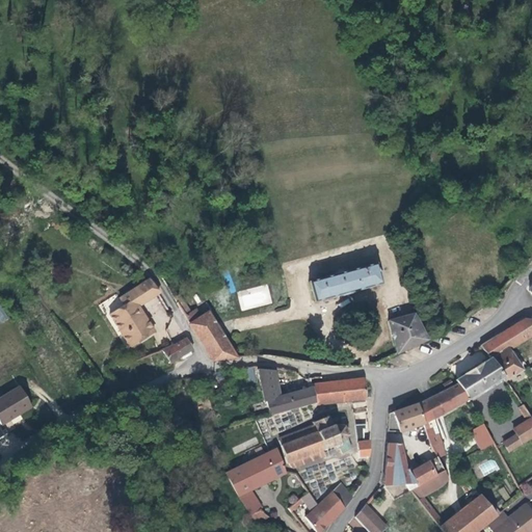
[(375,265),(309,283),(314,303),(341,295),(341,297),(354,293),(354,292),(380,285),(375,265)]
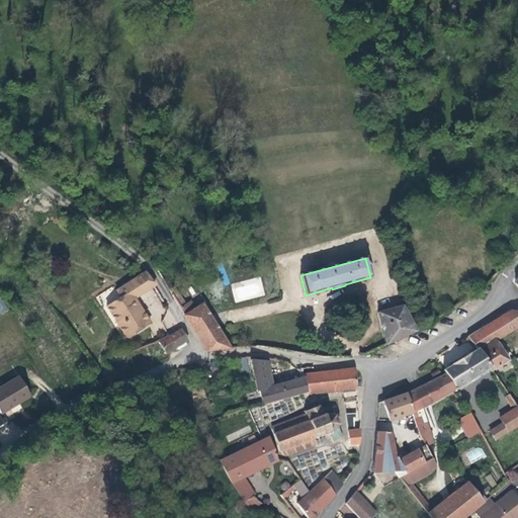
[(223,266),(218,268),(225,285),(230,283),(223,266)]
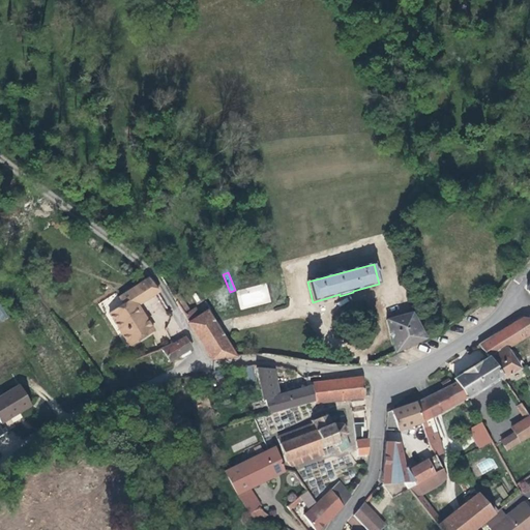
[(159,293),(149,280),(119,298),(124,305),(109,315),(129,347),(154,332),(142,313),(140,314),(136,307),(138,306),(159,293)]
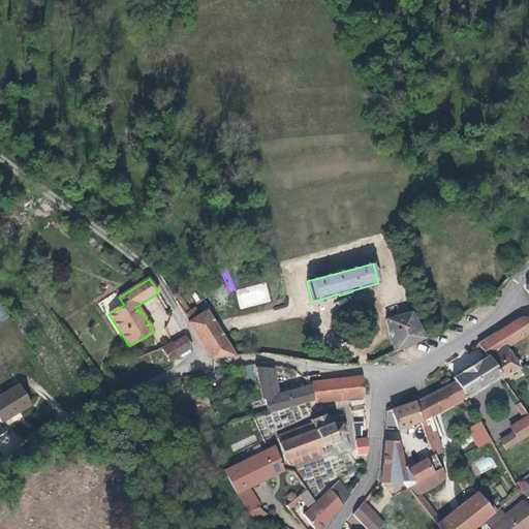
[(241,309),(271,301),(266,282),(236,290),(241,309)]
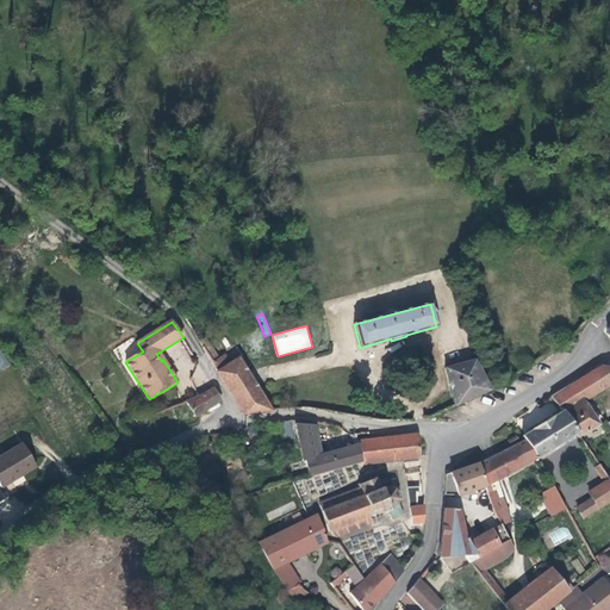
[(247,415),(272,410),(240,359),(230,363),(225,356),(219,360),(211,346),(212,344),(207,337),(200,342),(244,414),(247,415)]
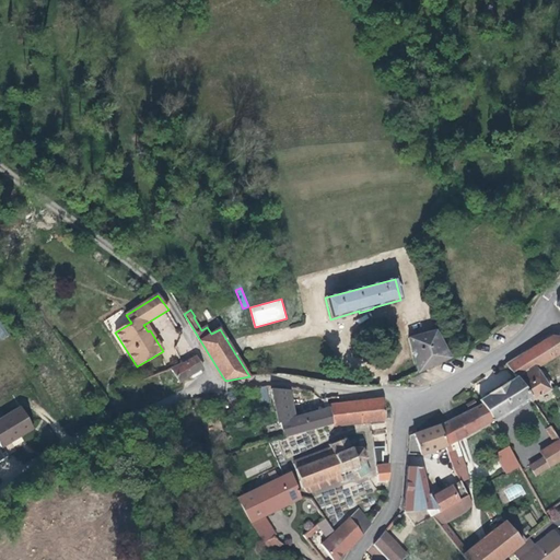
[(113,318),(115,325),(128,322),(126,315),(113,318)]
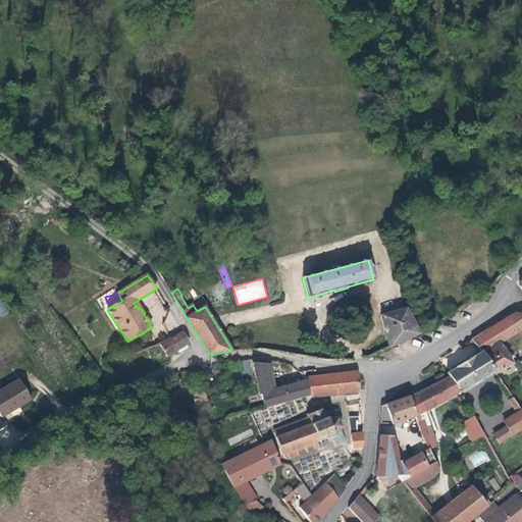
[(0,317),(0,318),(9,312),(0,299),(0,317)]
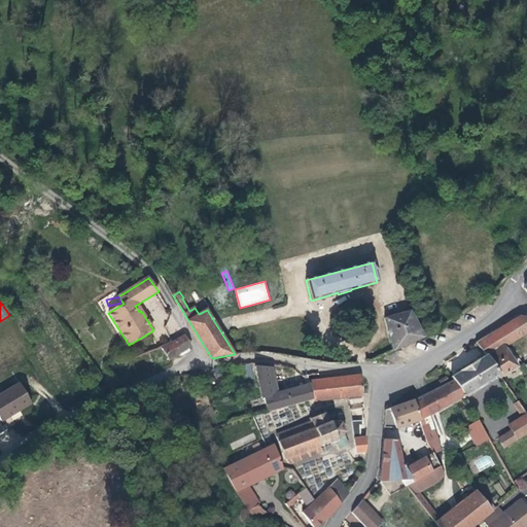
[(383,319),(393,351),(422,338),(409,312),(383,319)]
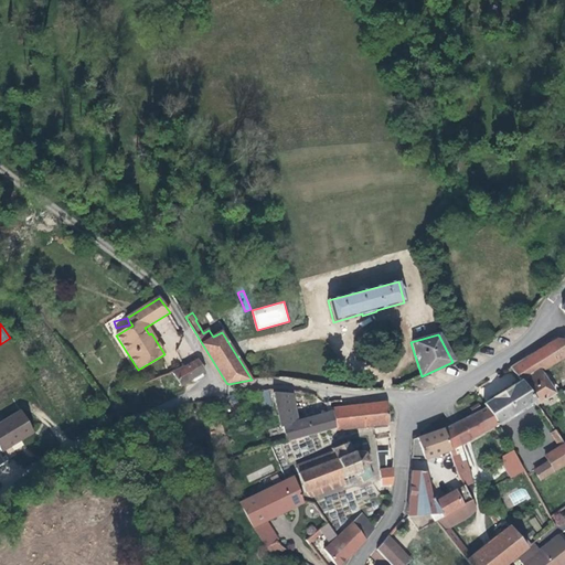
[(521,381),(534,402),(536,405),(556,394),(542,372),(564,356),(564,342),(564,341),(555,340),(511,368),(520,382),(521,381)]
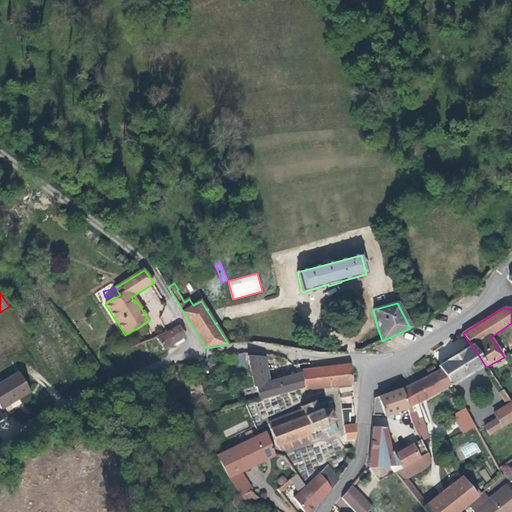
[(187,336),(180,326),(158,337),(163,347),(168,344),(170,346),(176,343),(177,345),(184,341),(183,339),(187,336)]
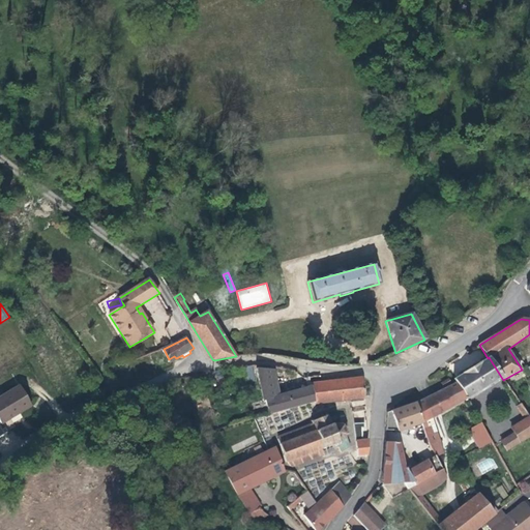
[(457,373),(483,359),(478,349),(451,362),(457,373)]
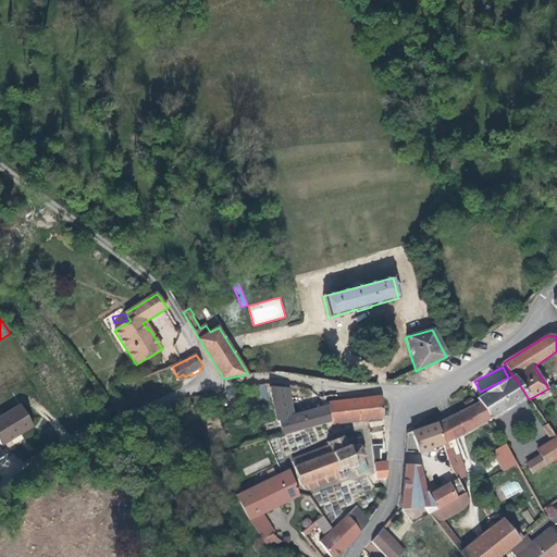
[(477,398),(479,401),(491,420),(527,396),(514,375),(512,376),(477,398)]
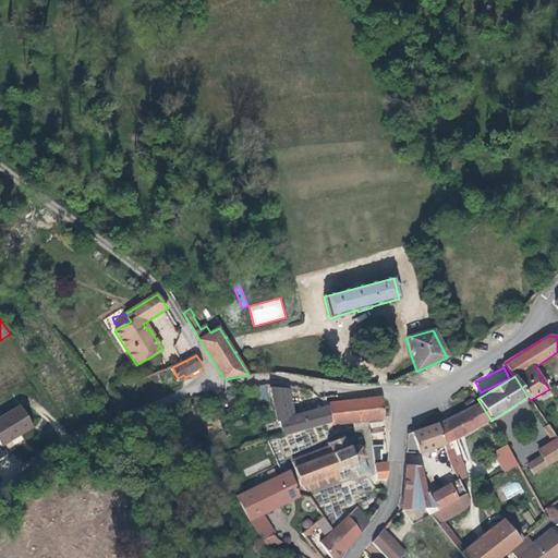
[(269,402),(265,386),(253,386),(263,407),(269,402)]
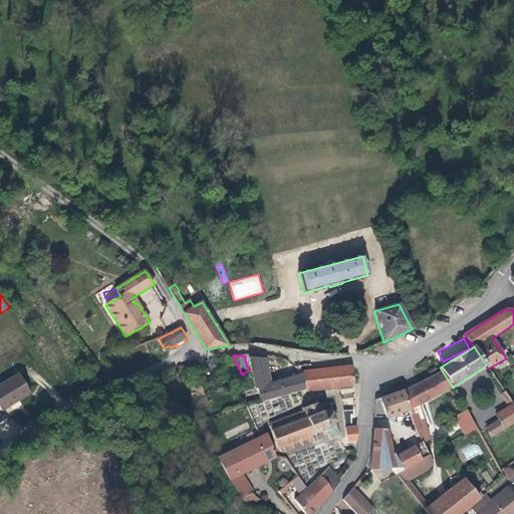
[(256,390),(260,403),(304,391),(301,372),(300,365),(297,367),(298,376),(268,384),(263,359),(248,358),(254,391),(256,390)]
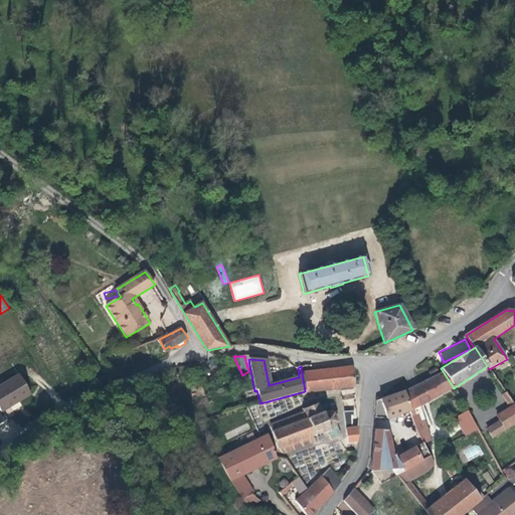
[(199,362),(202,374),(209,372),(207,360),(199,362)]
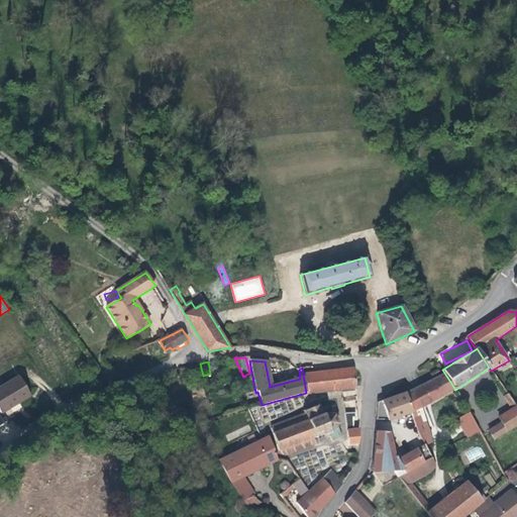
[(303,375),(306,393),(306,394),(355,389),(352,370),(324,372),(303,375)]
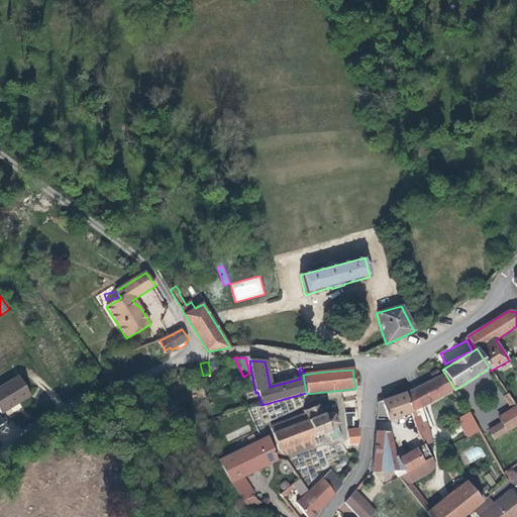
[(404,393),(411,413),(419,409),(455,390),(444,373),(404,393)]
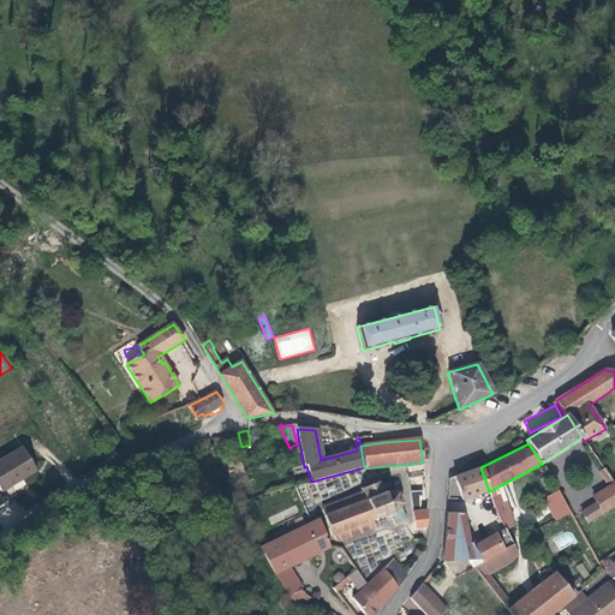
[(23,447),(0,460),(0,484),(3,490),(36,470),(23,447)]
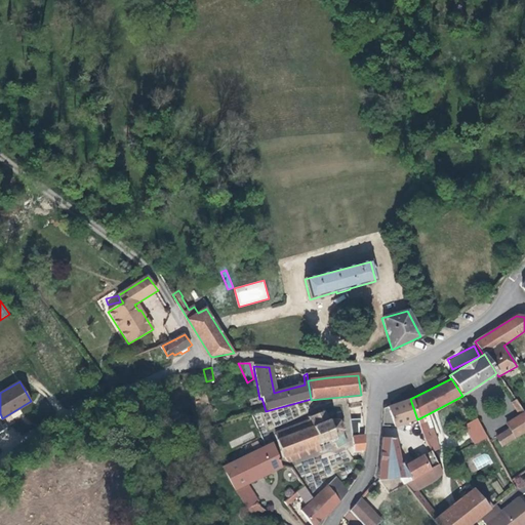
[(350,413),(360,413),(360,398),(350,398),(350,413)]
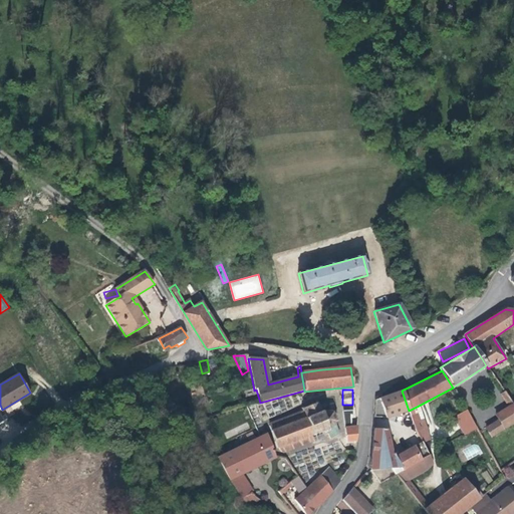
[(402,391),(378,400),(384,419),(409,411),(402,391)]
